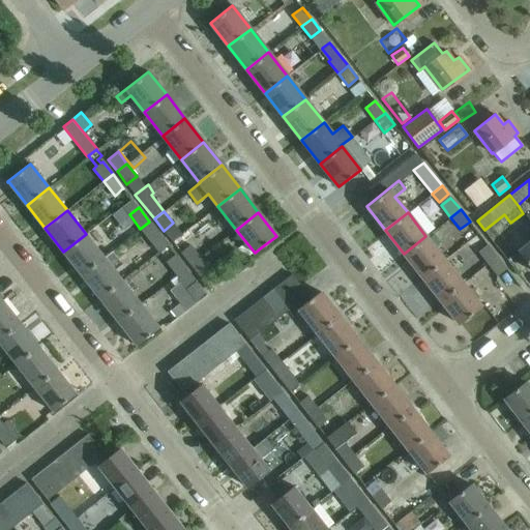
[(149,222),(140,229),(151,242),(160,235),(149,222)]
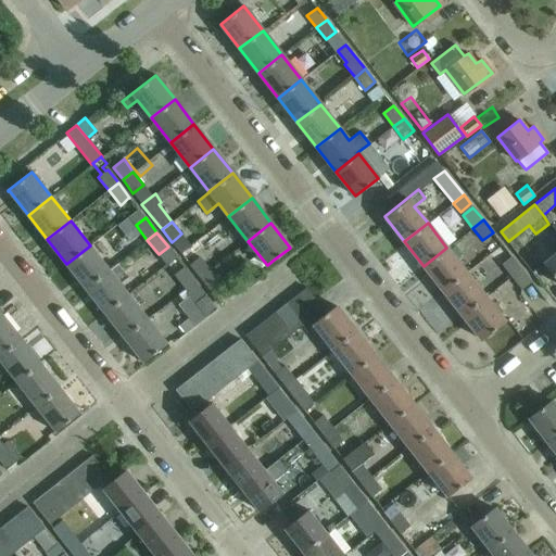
[(86,288),(109,269),(90,245),(66,264),(86,288)]
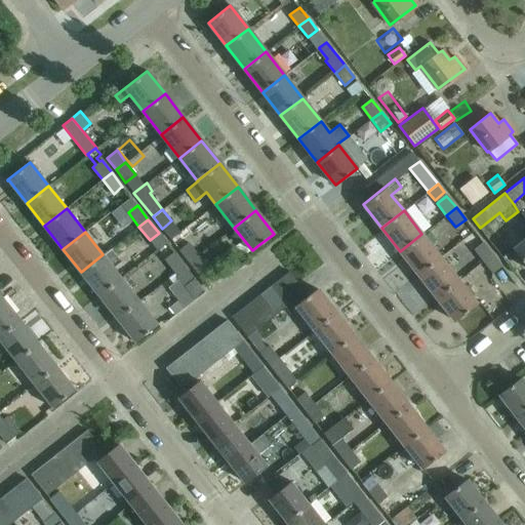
[(418,275),(440,257),(421,234),(400,251),(418,275)]
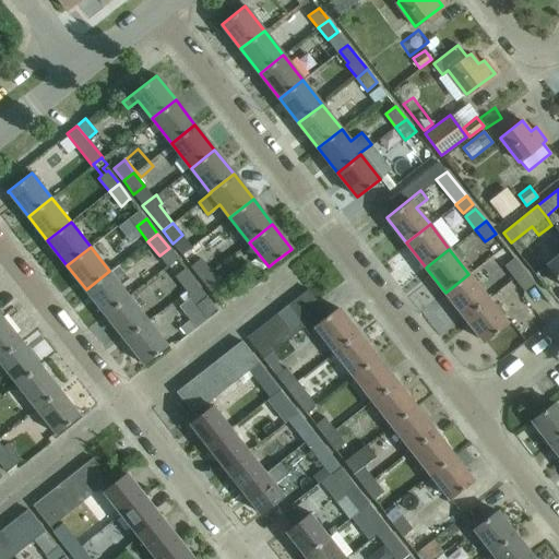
[(207,261),(221,275),(229,266),(215,252),(207,261)]
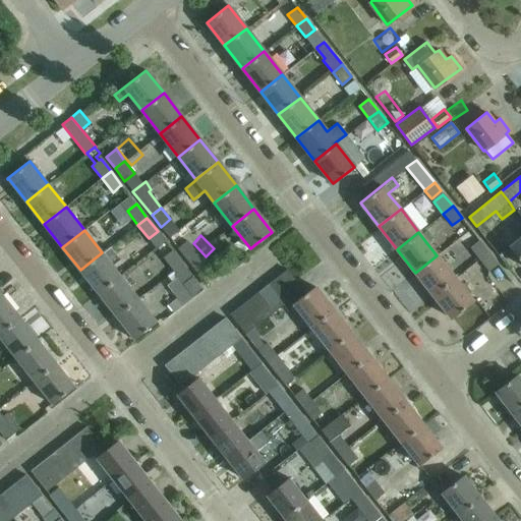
[(520,261),(520,236),(510,245),(520,261)]
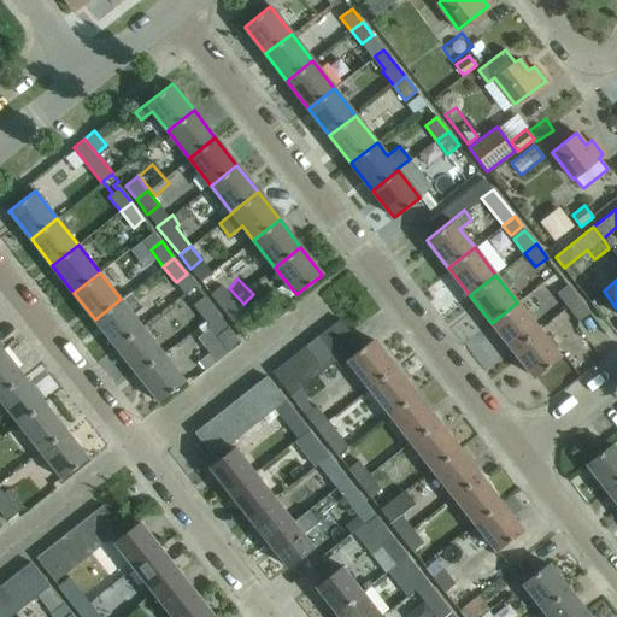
[(568,307),(579,299),(566,283),(556,293),(568,307)]
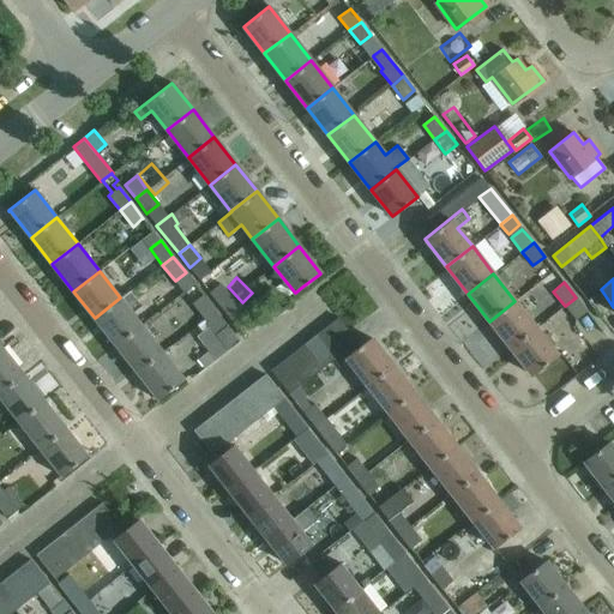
[(222,308),(233,299),(221,283),(209,293),(222,308)]
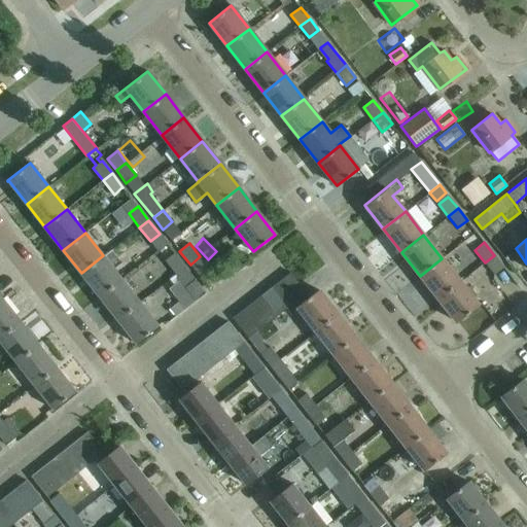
[(117,259),(111,250),(104,256),(103,255),(81,273),(99,295),(121,278),(110,265),(117,259)]
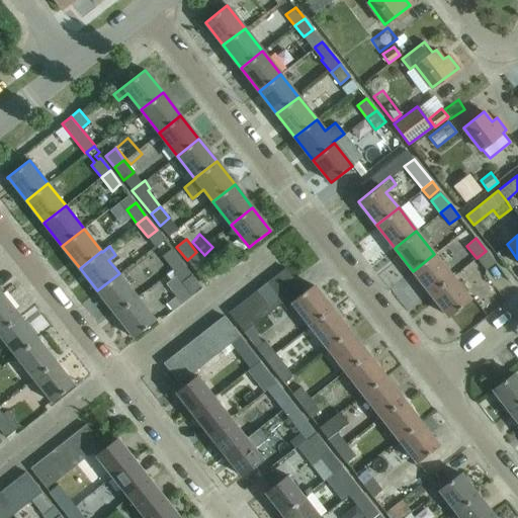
[(173,269),(181,262),(171,249),(163,256),(173,269)]
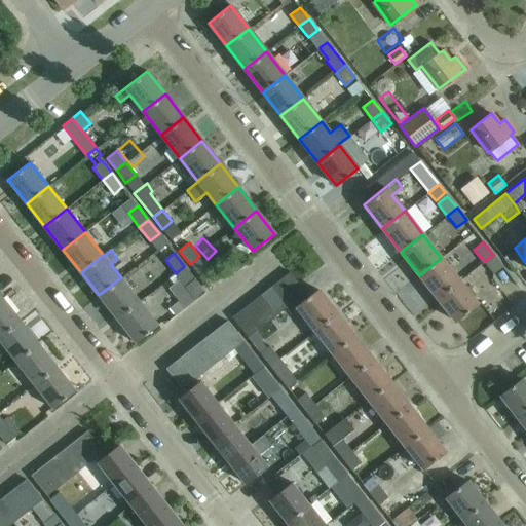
[(492,274),(502,266),(493,255),(484,262),(492,274)]
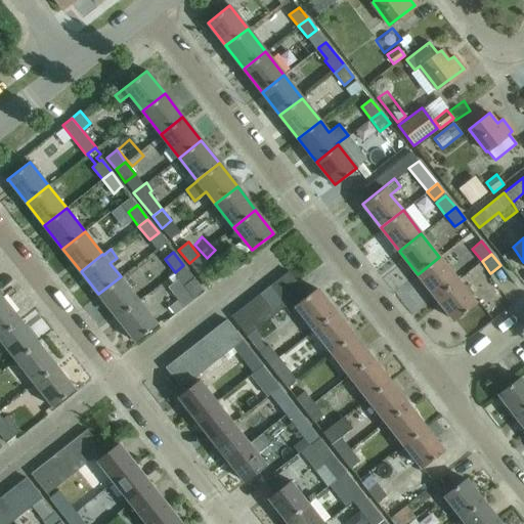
[(198,273),(207,266),(199,255),(189,263),(198,273)]
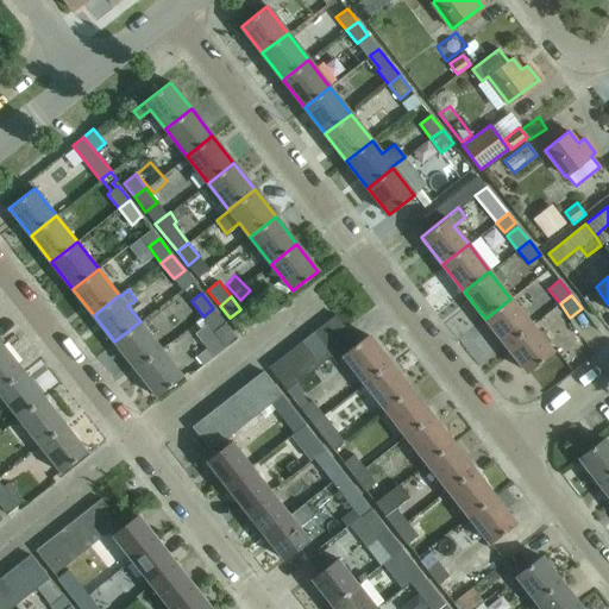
[(507,345),(532,326),(510,299),(485,319),(507,345)]
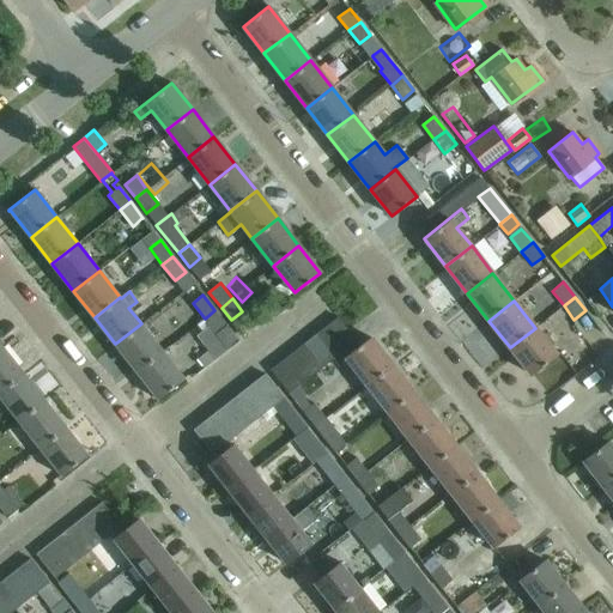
[(210,325),(195,337),(205,349),(207,351),(198,359),(205,368),(238,340),(236,338),(224,322),(214,310),(205,319),(210,325)]
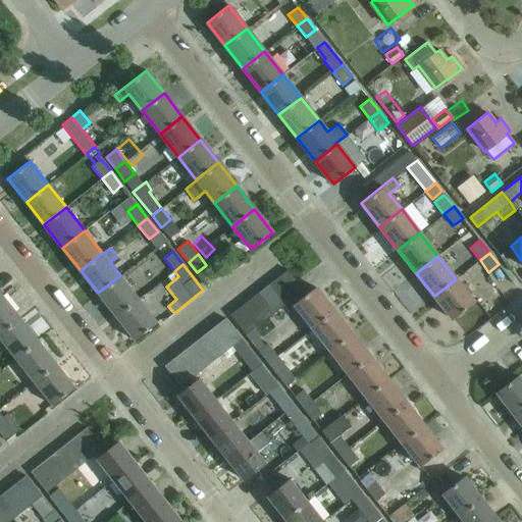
[(294,297),(303,290),(288,269),(277,277),(294,297)]
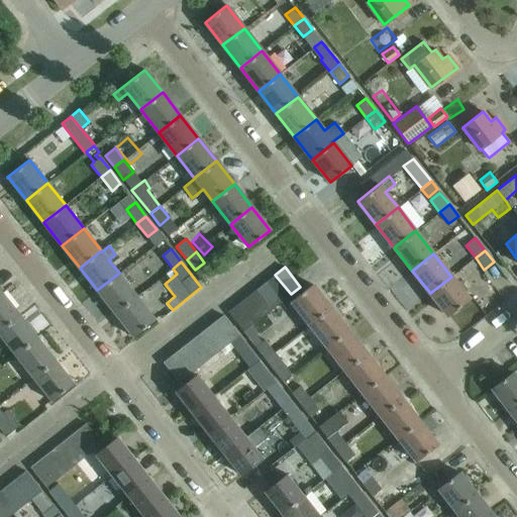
[(115,313),(136,296),(119,273),(97,290),(115,313)]
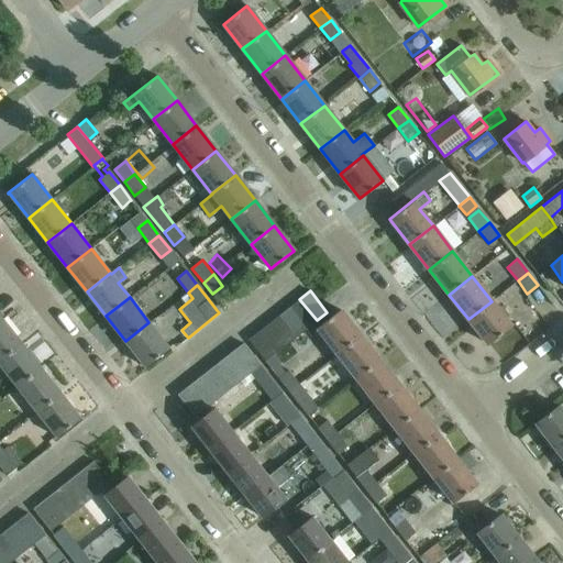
[(306,329),(317,320),(299,299),(288,307),(306,329)]
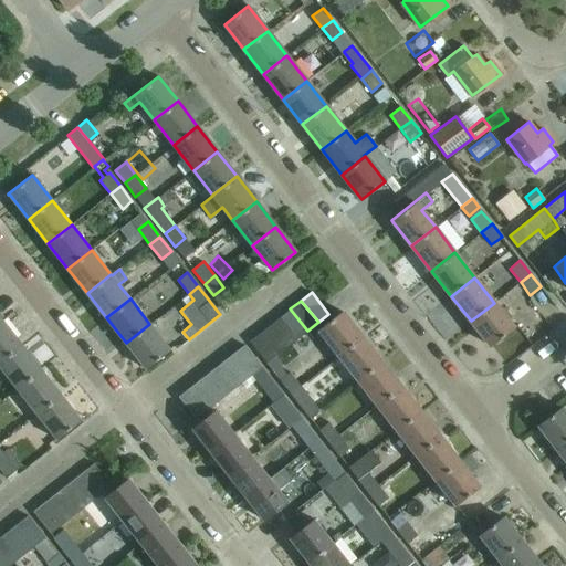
[(490,346),(514,327),(502,313),(494,303),(471,321),(490,346)]
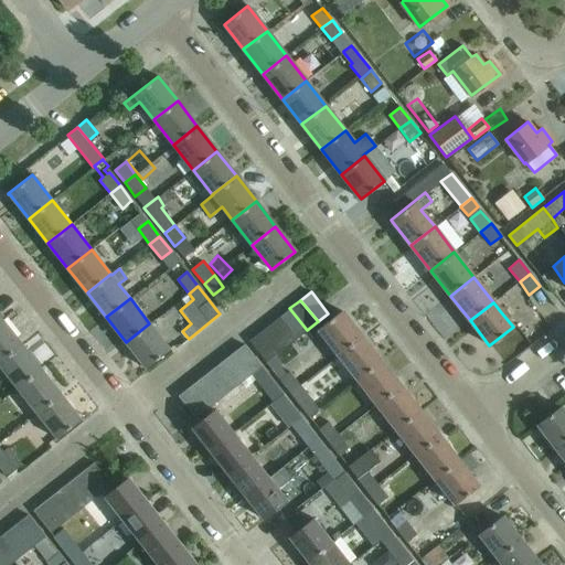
[(539,312),(546,324),(558,317),(552,305),(539,312)]
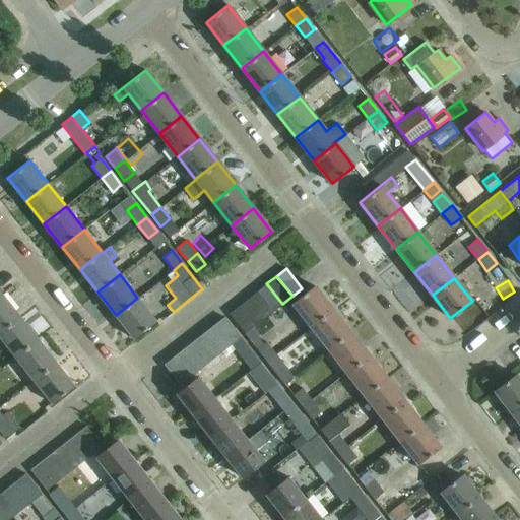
[(273,311),(282,304),(266,283),(257,290),(273,311)]
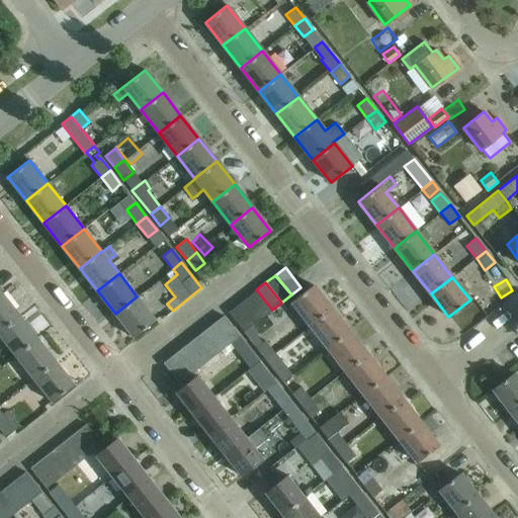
[(309,325),(331,308),(313,284),(297,297),(290,303),(309,325)]
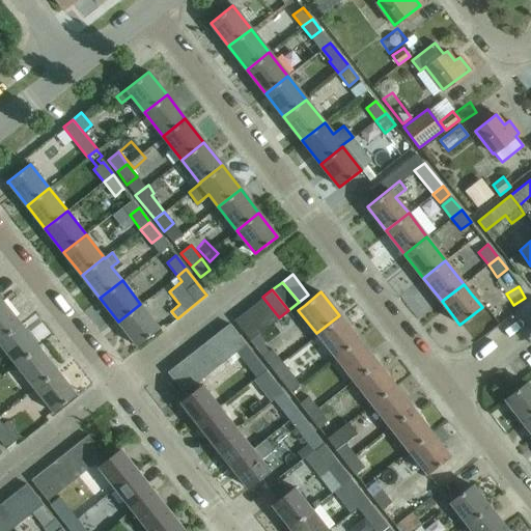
[(270,325),(279,317),(262,297),(253,304),(270,325)]
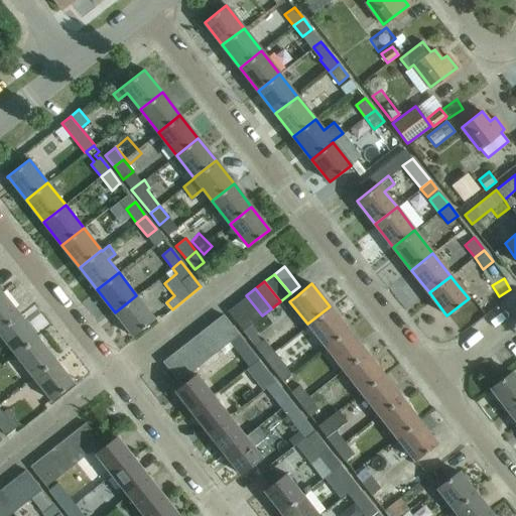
[(0,329),(19,313),(2,291),(0,292),(0,329)]
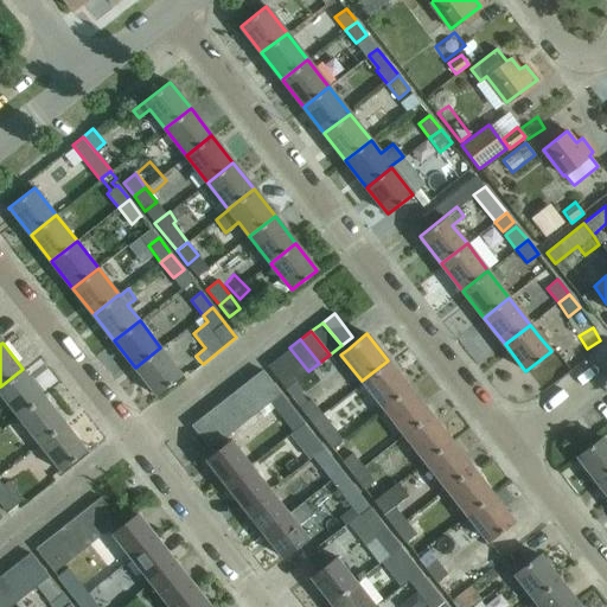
[(155,396),(183,375),(160,347),(135,368),(155,394),(155,395),(155,396)]
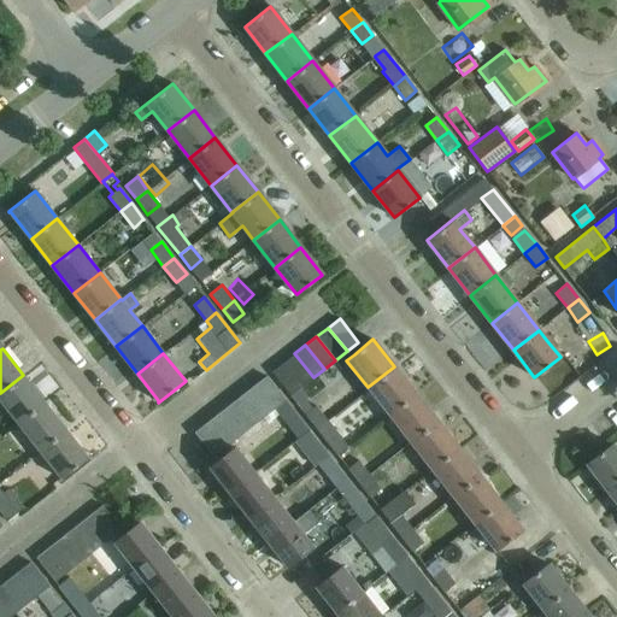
[(301,387),(313,377),(294,353),(283,363),(301,387)]
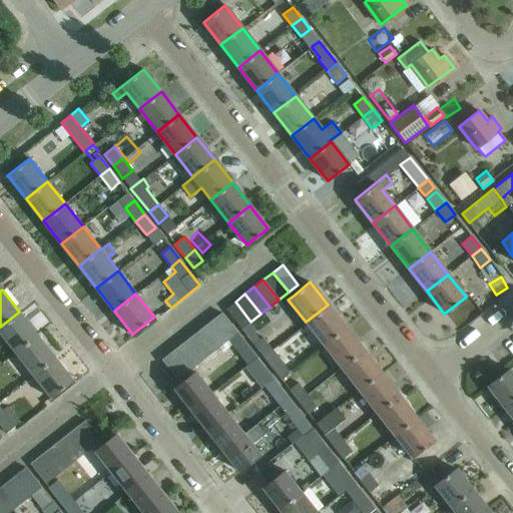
[(249,322),(250,322),(235,302),(225,309),(241,328),(249,322)]
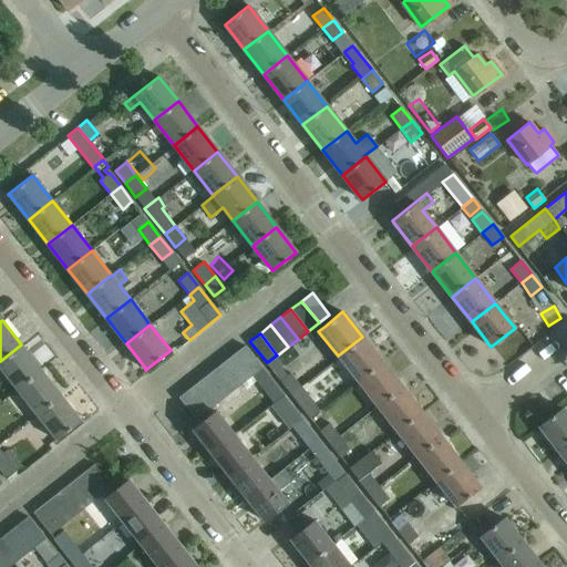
[(358,381),(382,362),(362,337),(338,356),(358,381)]
